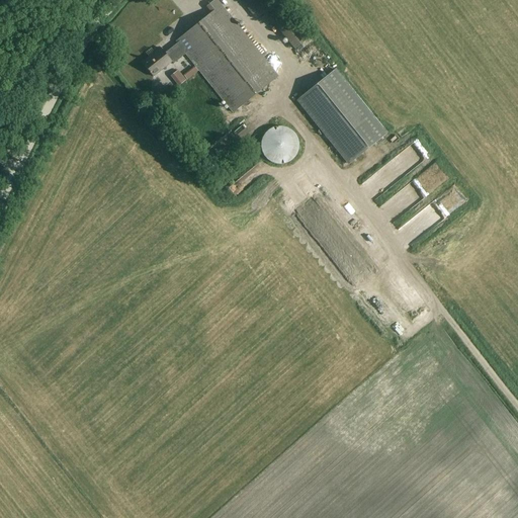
[(233,112),(278,76),(217,0),(214,0),(205,7),(210,13),(175,41),(177,44),(165,54),(160,48),(142,63),(153,77),(171,62),(173,64),(185,54),(233,112)]
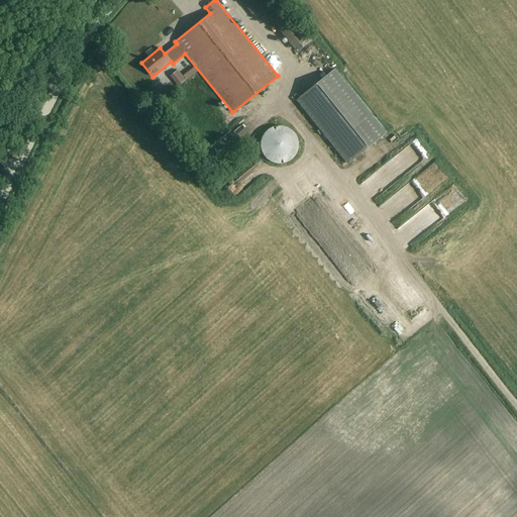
[(310,36),(289,12),(274,25),(294,50),(310,36)]
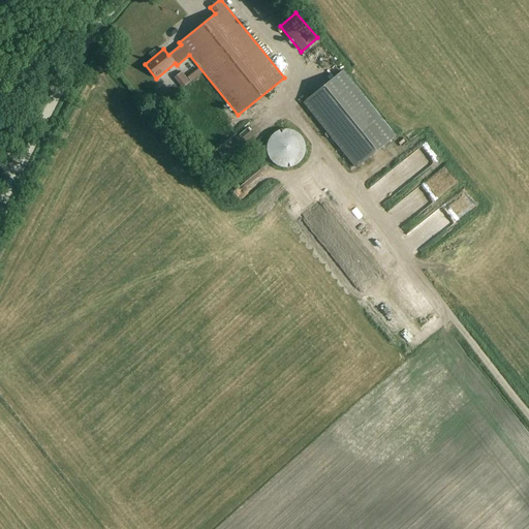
[(304,103),(355,167),(395,136),(343,71),(304,103)]
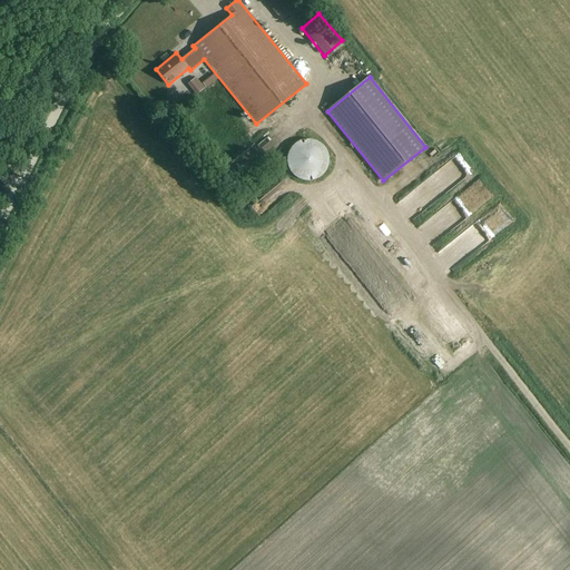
[(164,111),(173,112),(175,114),(176,104),(166,102),(164,111)]
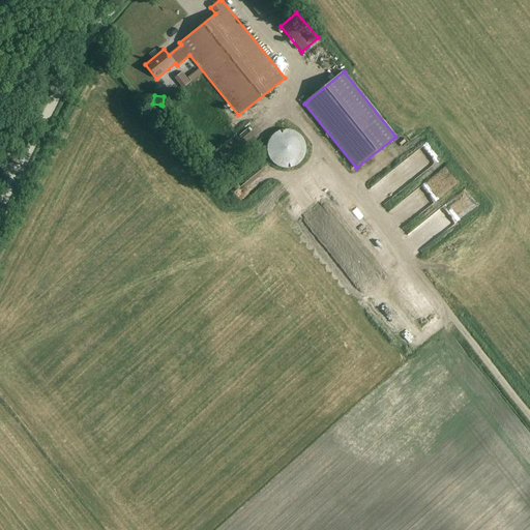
[(297,134),(289,130),(280,131),(272,136),(268,143),(267,152),(270,159),(276,166),(285,169),(293,168),(300,164),(304,156),(305,147),(303,140),(297,134)]
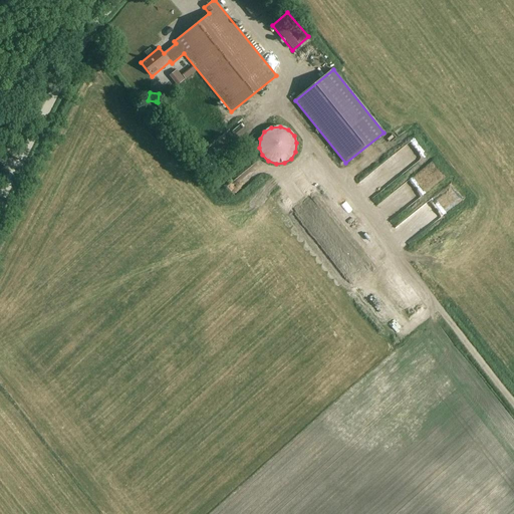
[(230,186),(240,191),(244,182),(234,178),(230,186)]
